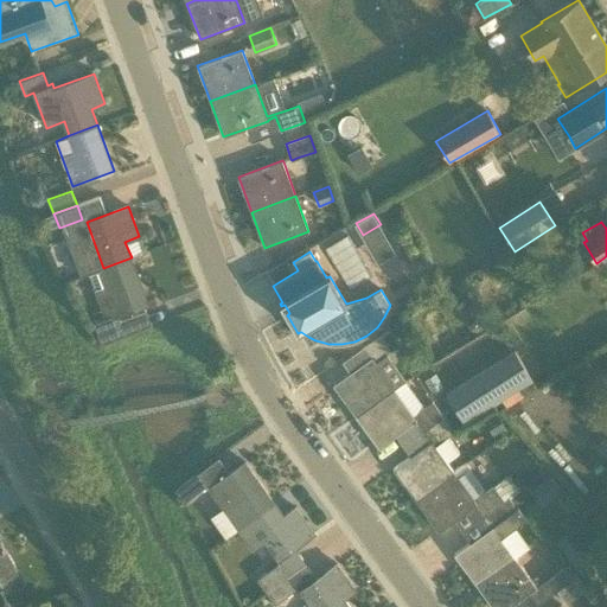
[(516,255),(496,263),(502,278),(522,269),(516,255)]
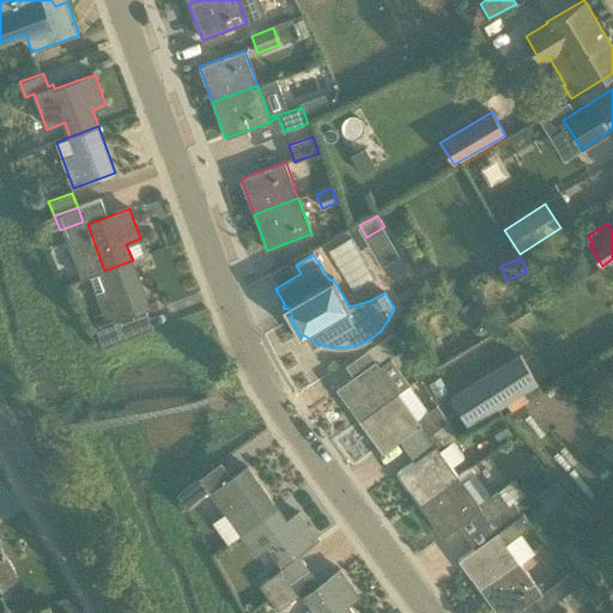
[(108,322),(150,307),(133,260),(104,271),(90,275),(108,322)]
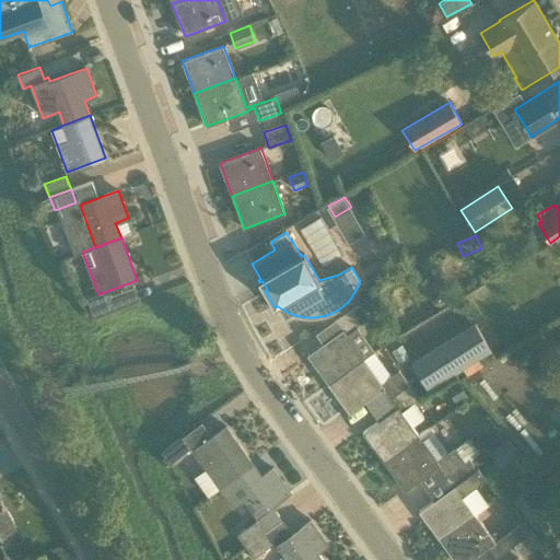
[(93,316),(115,307),(111,294),(89,303),(93,316)]
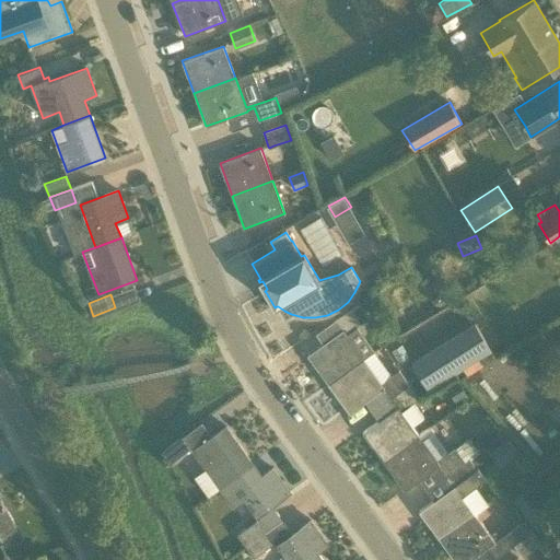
[(328,384),(364,358),(347,334),(369,317),(359,304),(335,319),(341,330),(307,354),(328,384)]
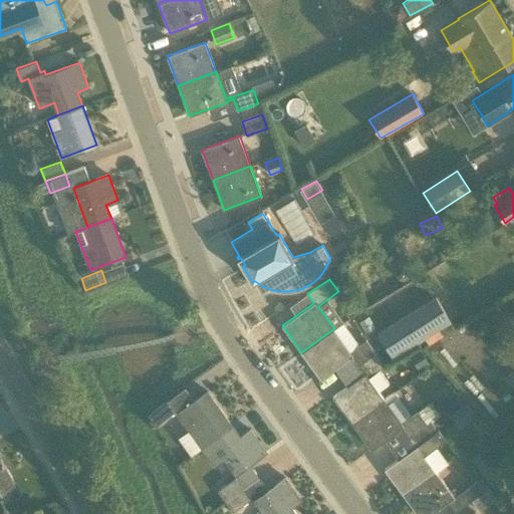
[(436,296),(378,332),(395,357),(452,321),(436,296)]
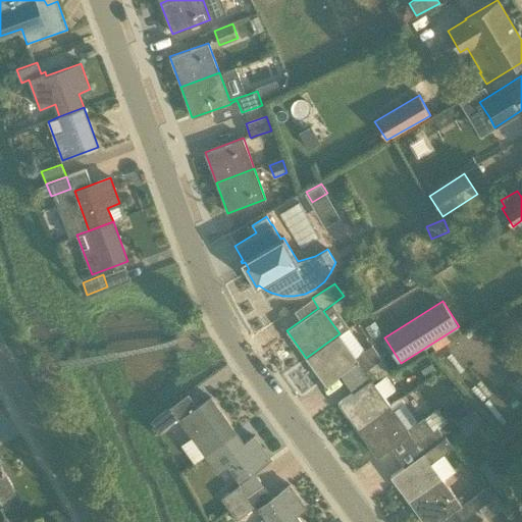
[(500,335),(521,321),(516,313),(494,327),(500,335)]
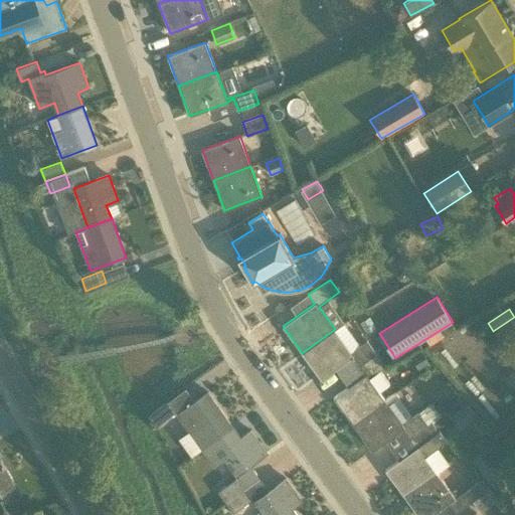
[(347,346),(335,329),(302,353),(321,379),(353,356),(360,365),(376,353),(367,340),(357,347),(351,352),(347,346)]
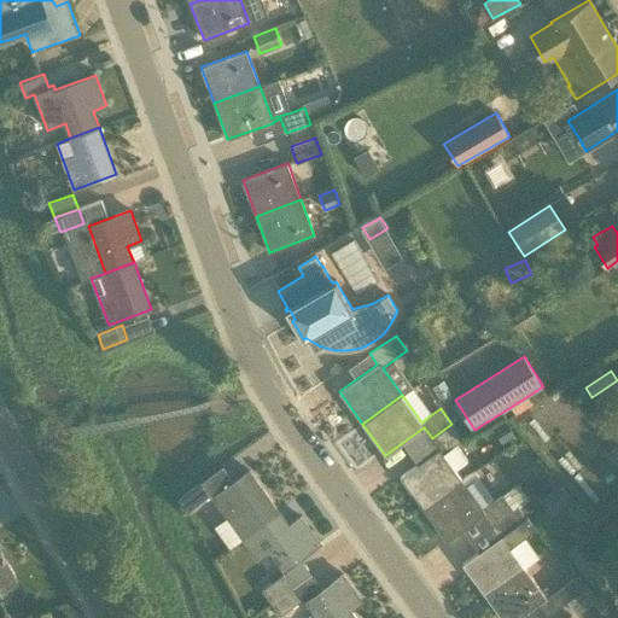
[(424,508),(462,481),(455,470),(467,461),(456,444),(462,439),(452,424),(432,438),(439,449),(400,477),(424,508)]
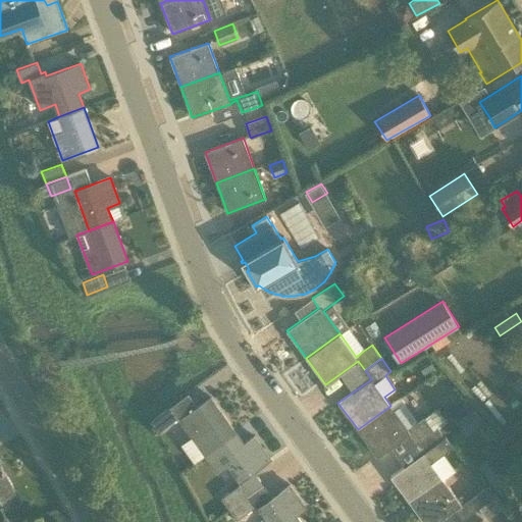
[(214,447),(236,431),(210,398),(179,420),(204,454),(214,447)]
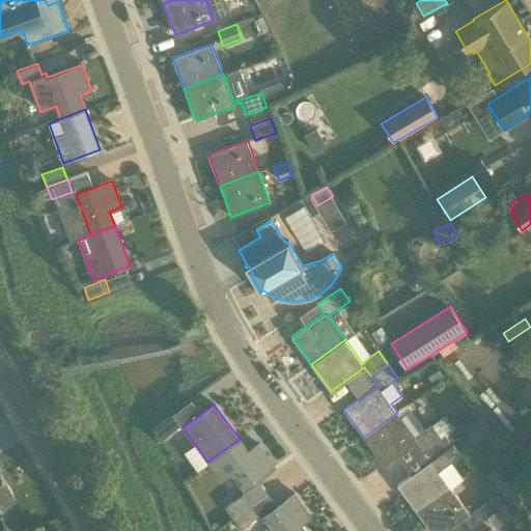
[(162,439),(182,424),(173,413),(154,427),(162,439)]
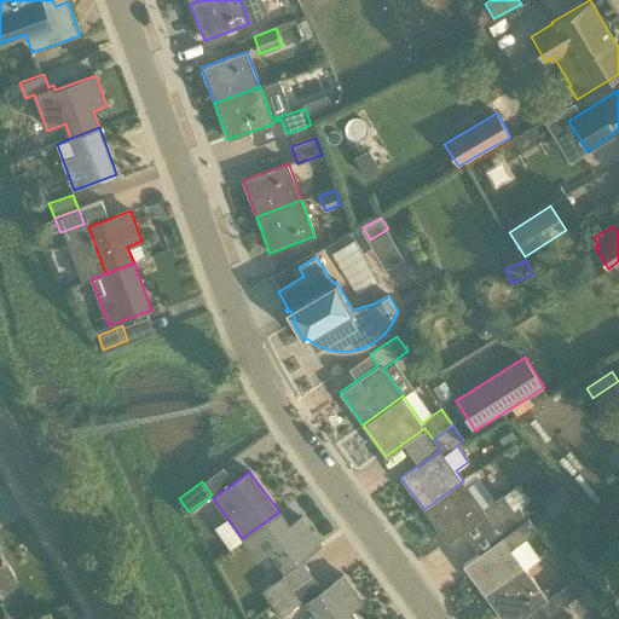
[(491,526),(514,510),(504,497),(502,495),(495,499),(490,492),(478,501),(463,481),(424,509),(446,542),(484,515),(491,526)]
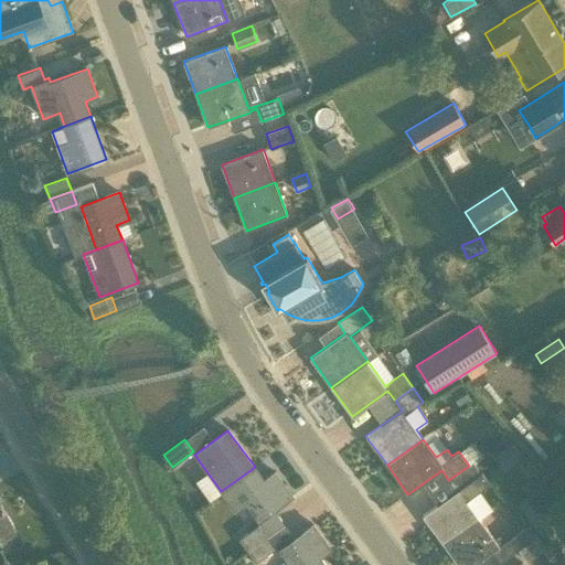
[(512,443),(498,452),(509,468),(523,458),(512,443)]
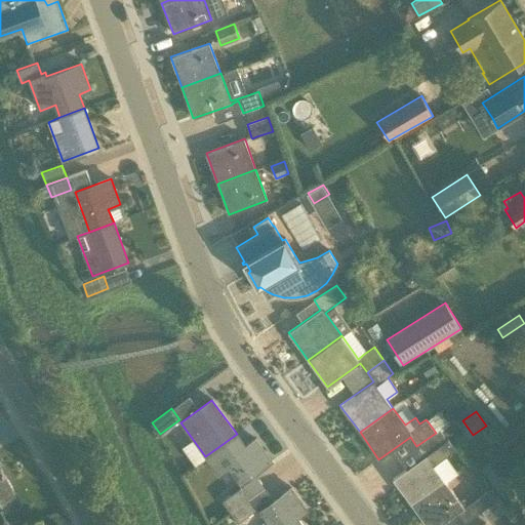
[(447,440),(441,431),(436,434),(436,433),(416,446),(423,456),(393,479),(412,506),(445,481),(434,465),(455,449),(448,439),(447,440)]
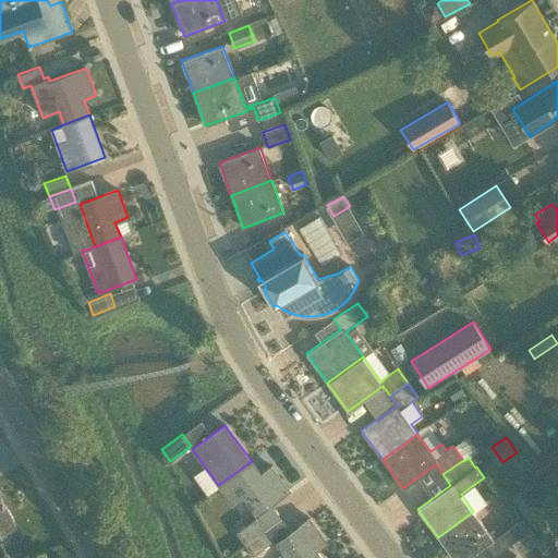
[(265,472),(255,459),(252,461),(229,477),(218,485),(233,507),(244,498),(256,514),(289,490),(271,466),(265,472)]
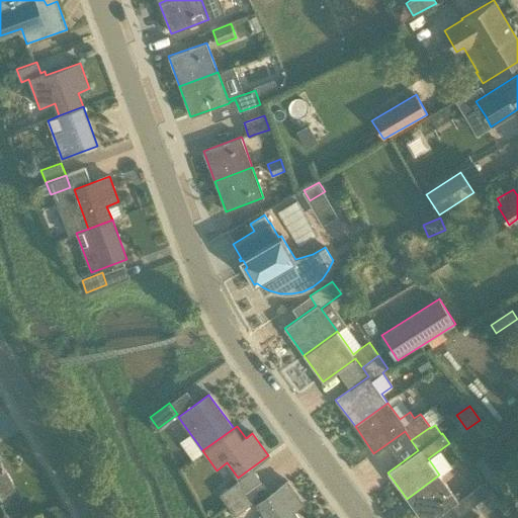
[(498,493),(505,487),(481,456),(473,462),(498,493)]
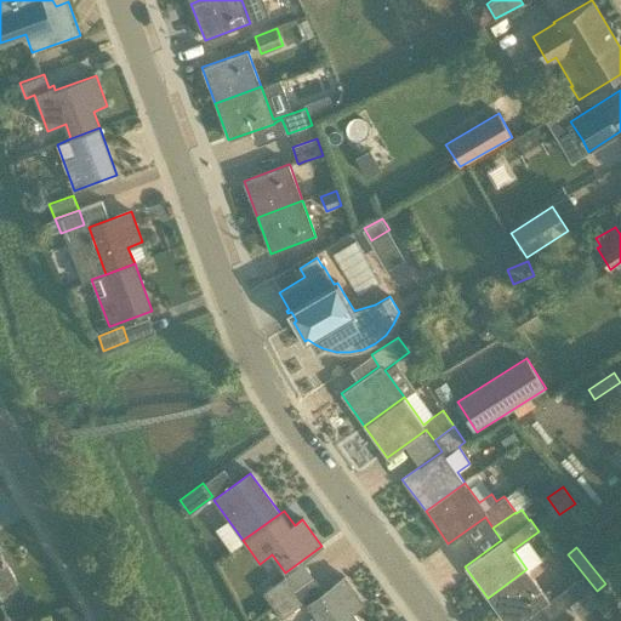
[(0,591),(17,581),(0,552),(0,591)]
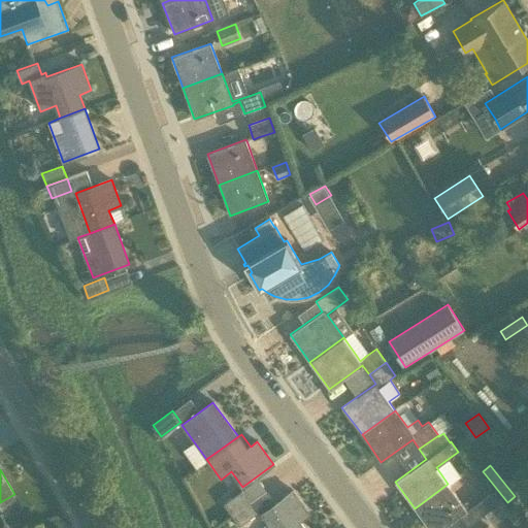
[(428,527),(442,527),(467,510),(448,484),(415,508),(428,527)]
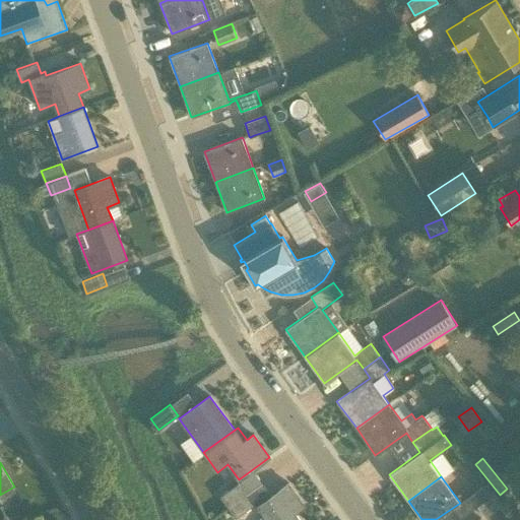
[(229,507),(246,494),(239,483),(220,496),(229,507)]
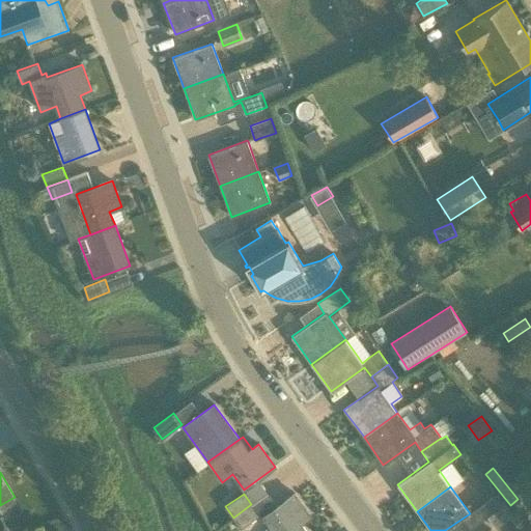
[(306,530),(301,524),(311,515),(295,494),(263,516),(274,530),(306,530)]
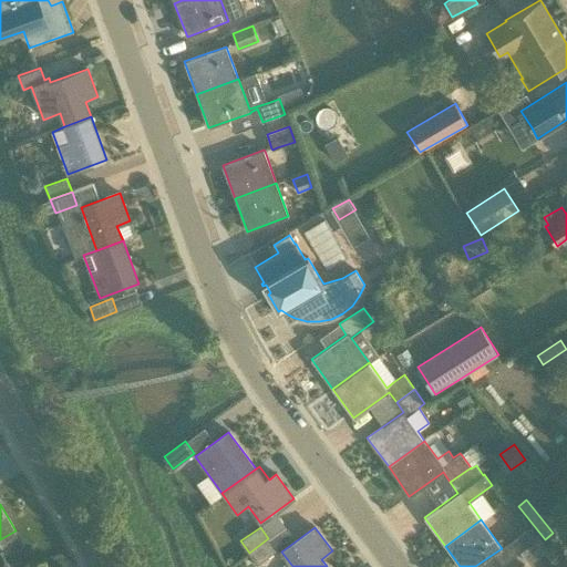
[(528,564),(548,549),(539,537),(536,539),(527,546),(519,552),(528,564)]
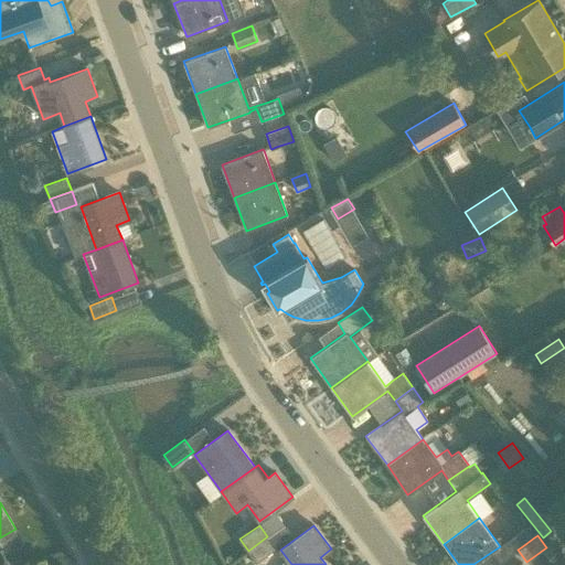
[(256,562),(276,547),(267,536),(248,551),(256,562)]
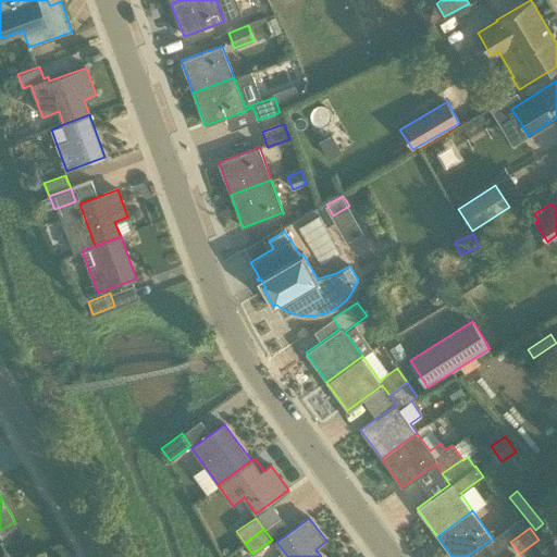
[(552,556),(544,546),(534,553),(536,556),(552,556)]
